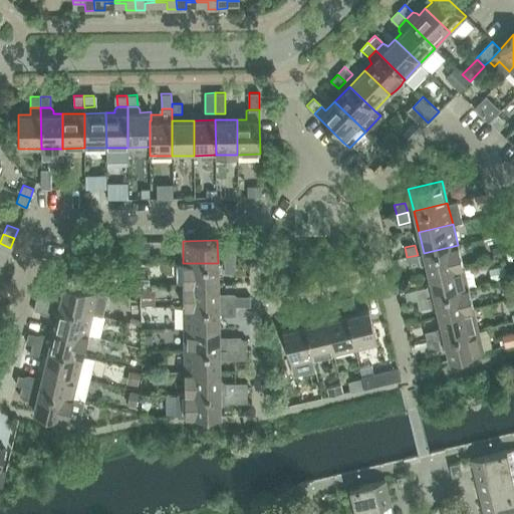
[(427,266),(429,274),(463,266),(458,245),(424,253),(418,255),(407,257),(409,267),(420,264),(427,266)]
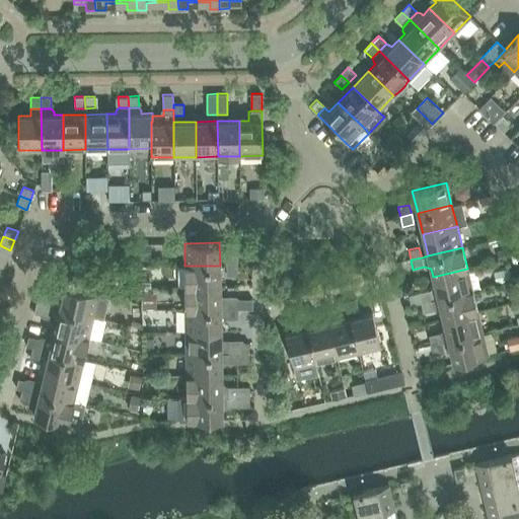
[(226,255),(226,266),(237,265),(237,255),(226,255)]
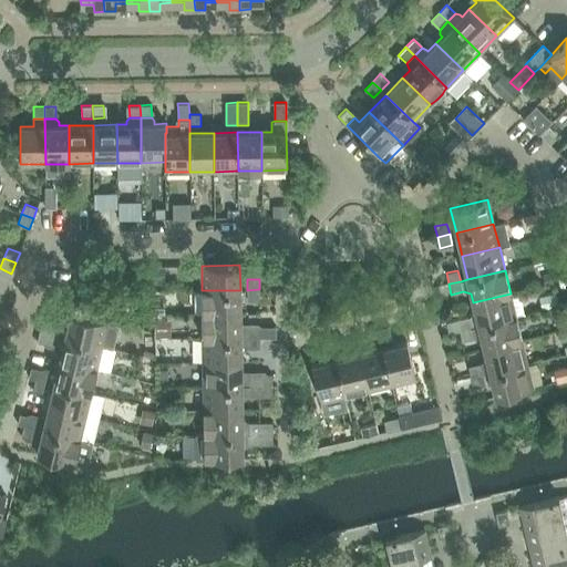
[(247,290),(247,301),(259,300),(259,289),(247,290)]
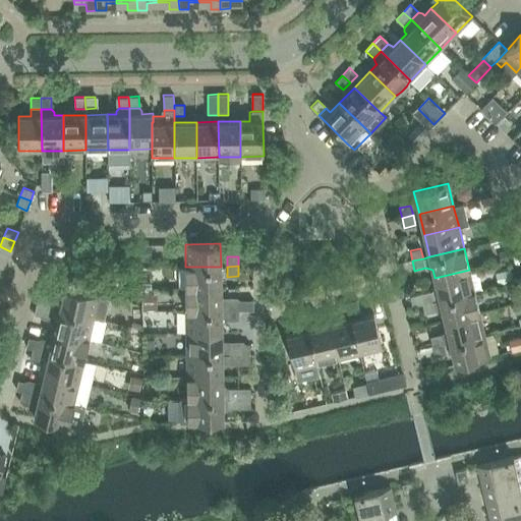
[(185,267),(185,289),(221,288),(221,267),(185,267)]
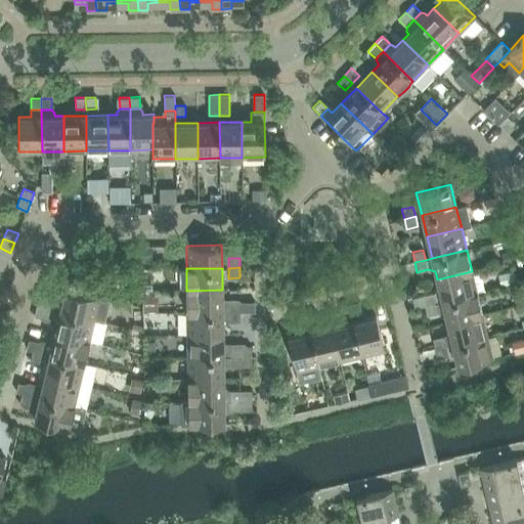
[(434,293),(436,303),(477,293),(472,271),(437,279),(439,290),(437,290),(435,293),(434,293)]
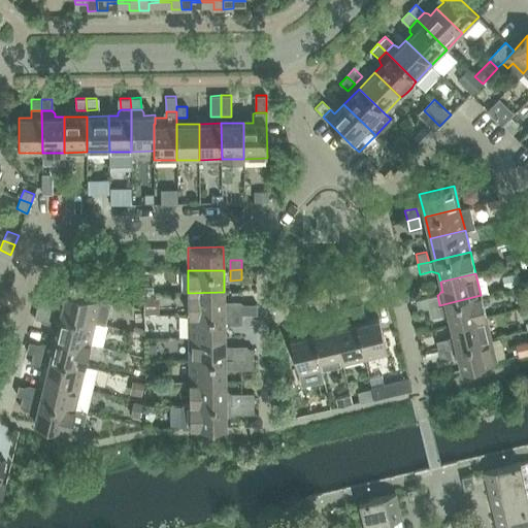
[(519,278),(518,273),(502,276),(504,288),(520,285),(519,278)]
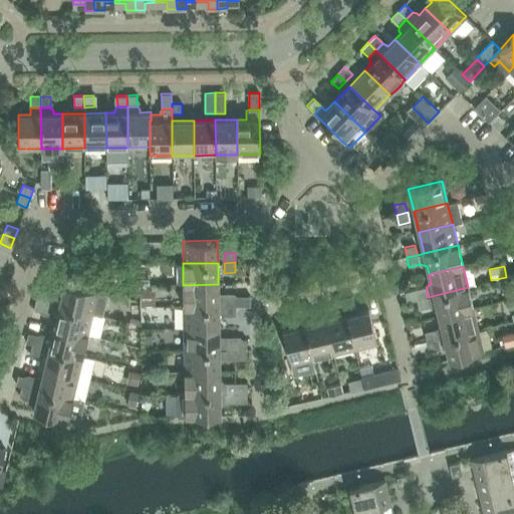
[(55,294),(52,304),(92,314),(102,316),(107,294),(64,283),(61,293),(59,293),(55,294)]
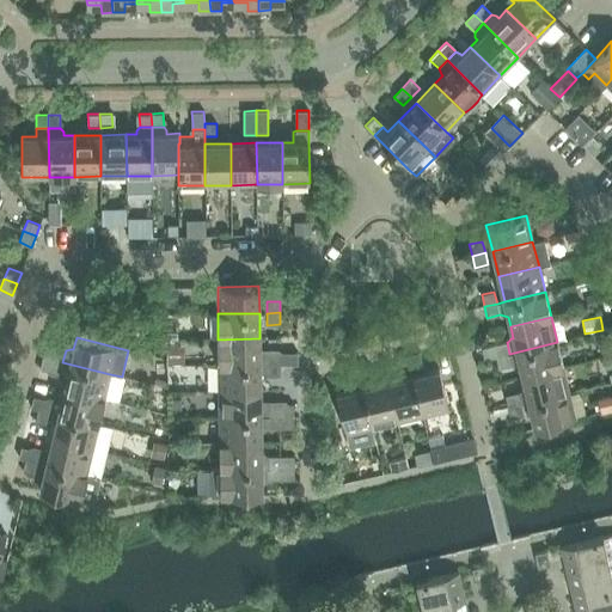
[(218,340),(219,366),(268,365),(267,353),(263,349),(259,349),(259,338),(218,340)]
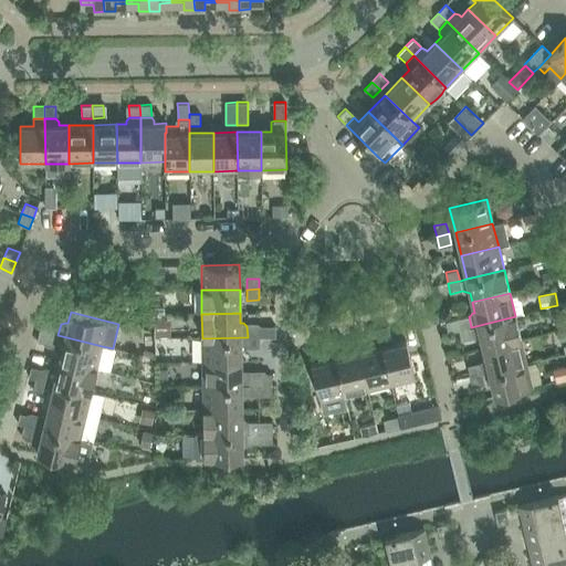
[(459,329),(471,327),(469,316),(446,322),(448,333),(459,329)]
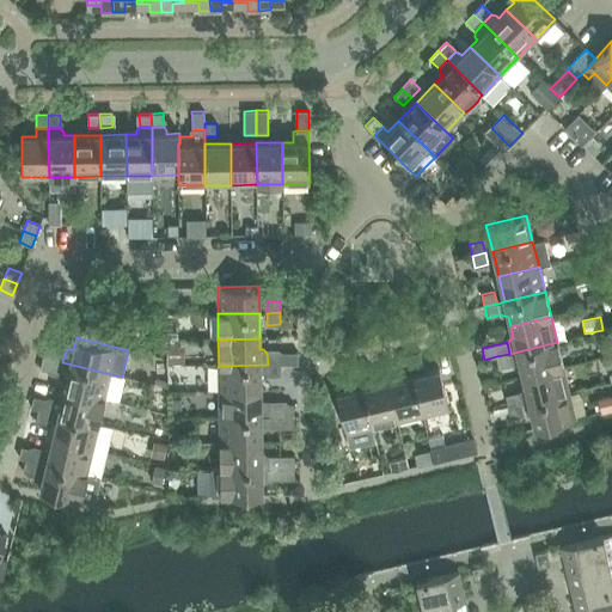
[(557,342),(509,354),(512,365),(516,367),(520,366),(522,377),(563,367),(557,342)]
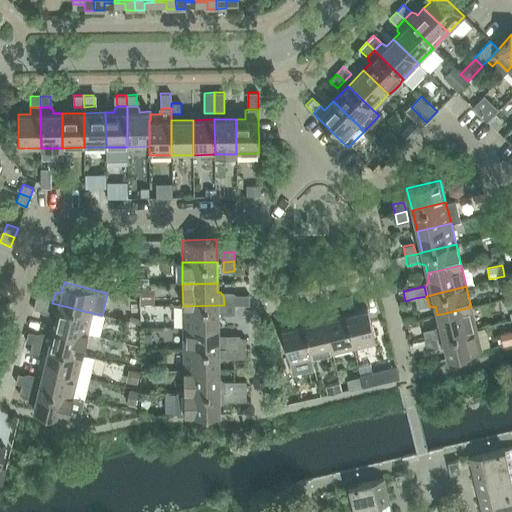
[(37,289),(35,299),(52,303),(55,293),(37,289)]
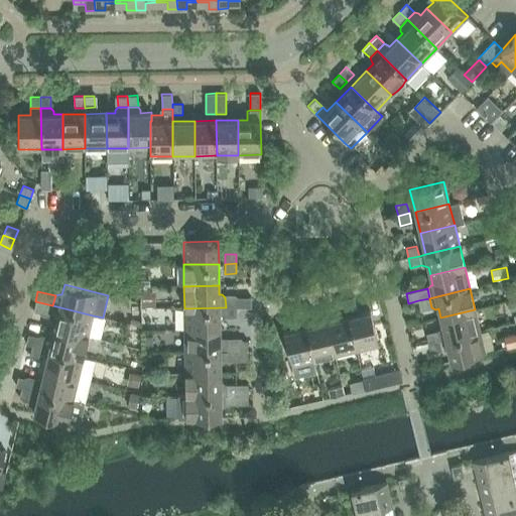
[(344,299),(347,310),(357,308),(354,296),(344,299)]
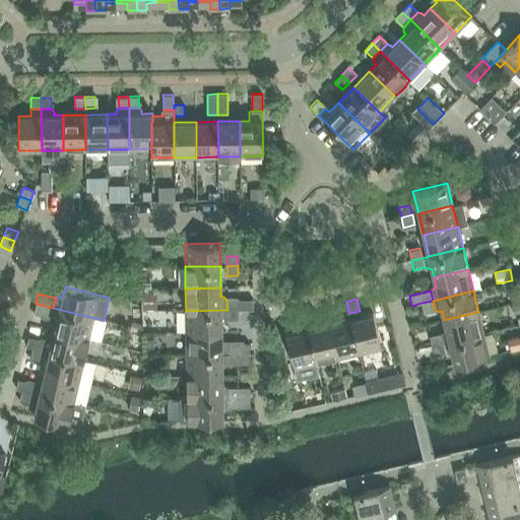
[(228,310),(239,310),(249,310),(249,300),(226,300),(228,310)]
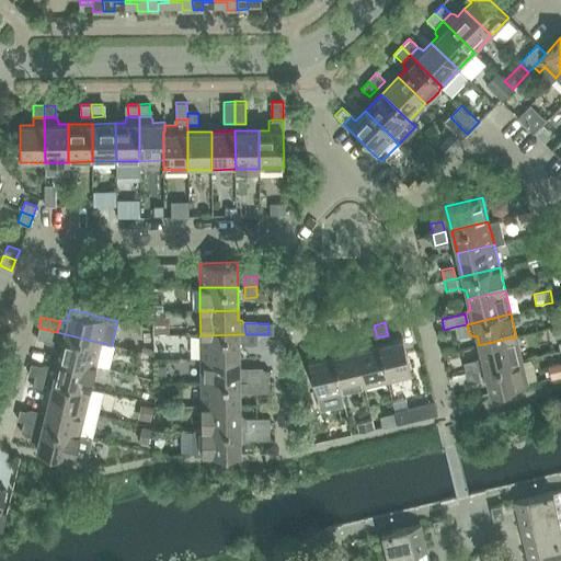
[(469,334),(467,324),(455,327),(457,338),(469,334)]
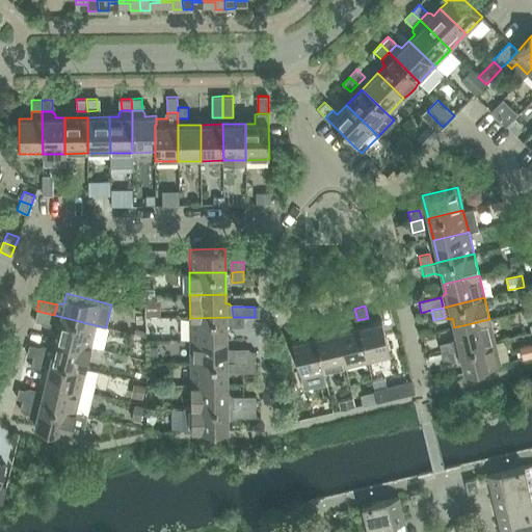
[(357,320),(354,309),(345,311),(347,322),(357,320)]
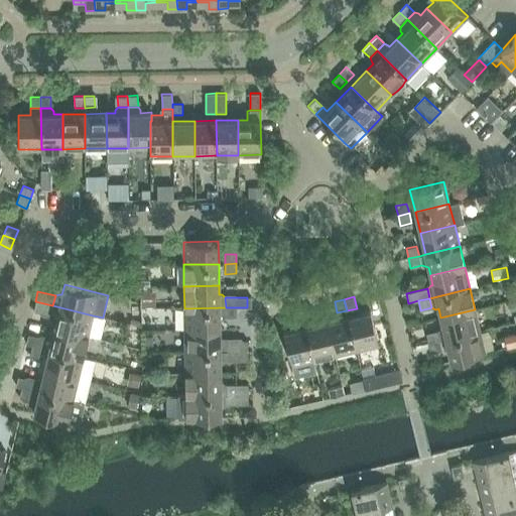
[(35,301),(33,311),(50,315),(52,305),(35,301)]
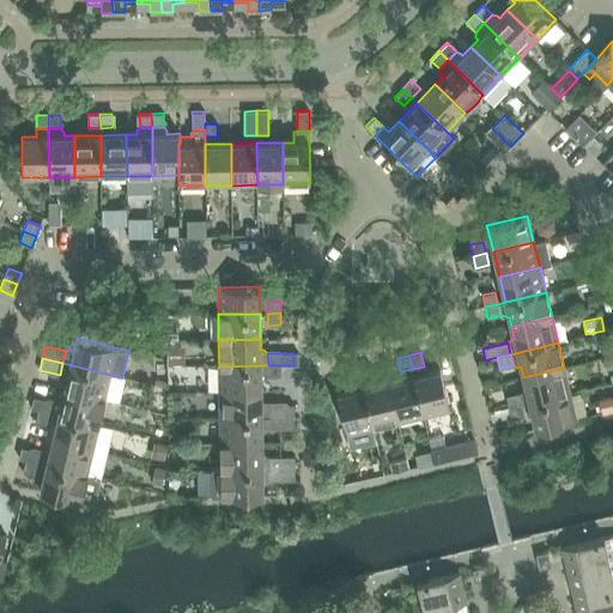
[(67,378),(64,389),(104,400),(110,375),(62,363),(60,375),(64,378),(67,378)]
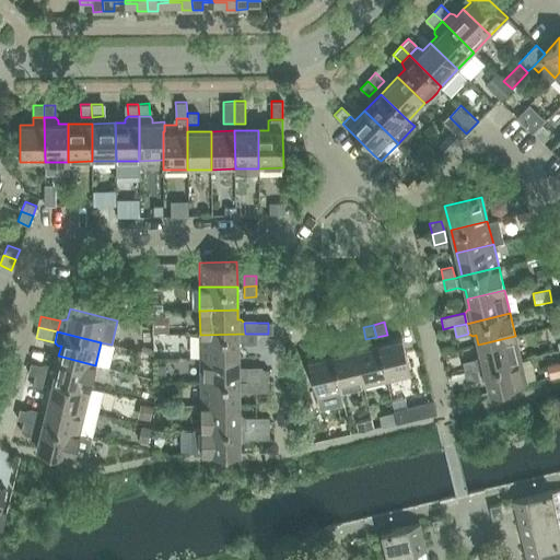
[(200,335),(200,358),(238,357),(238,348),(241,348),(245,345),(245,334),(200,335)]
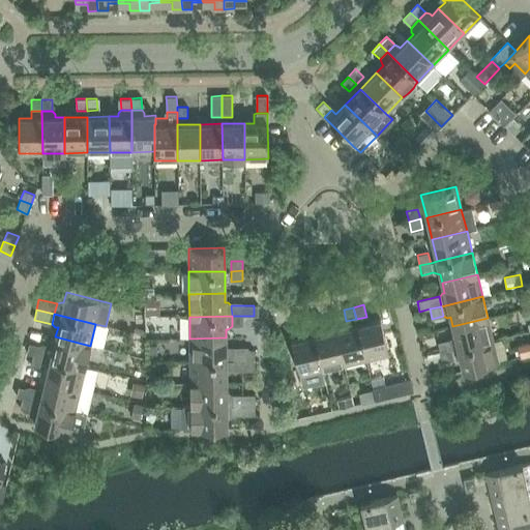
[(243,316),(232,316),(232,326),(243,326),(243,316)]
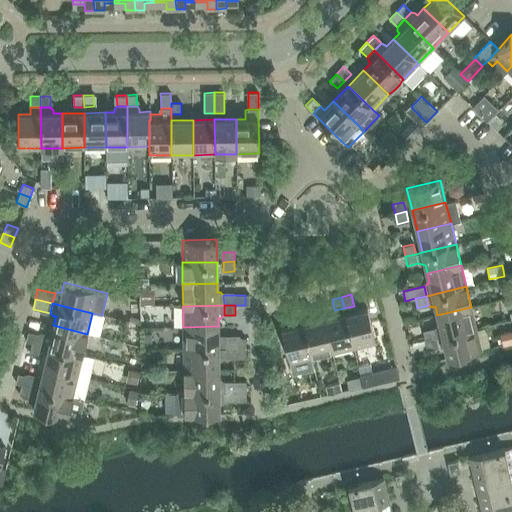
[(299,307),(302,318),(312,316),(309,305),(299,307)]
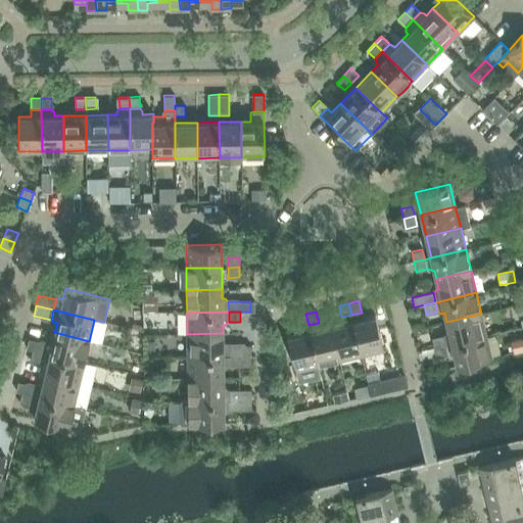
[(362,313),(351,315),(361,355),(383,349),(375,315),(365,318),(365,315),(362,313)]
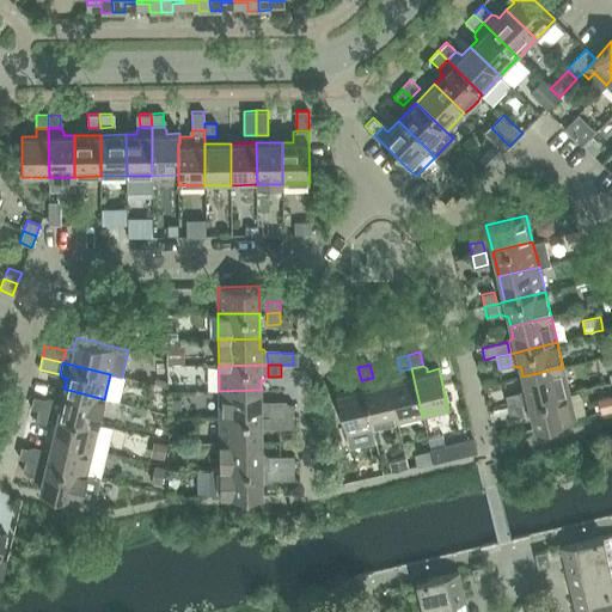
[(361,380),(357,367),(347,369),(349,383),(361,380)]
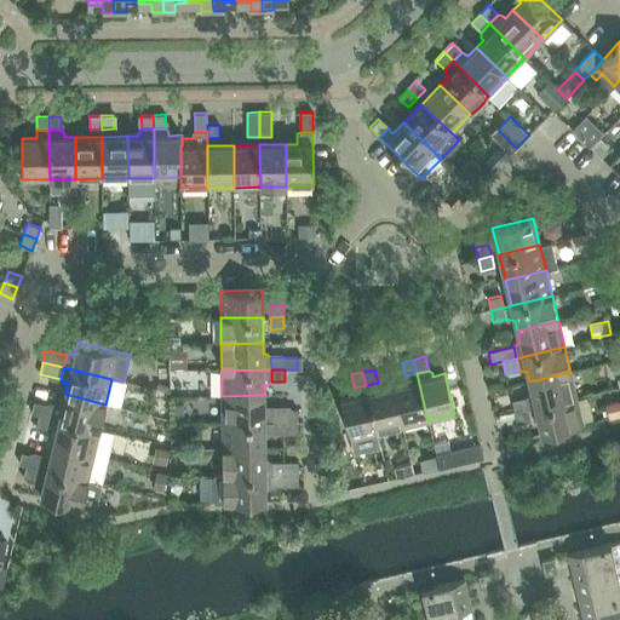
[(526,397),(528,409),(535,407),(577,397),(570,372),(529,382),(532,394),(529,394),(526,397)]
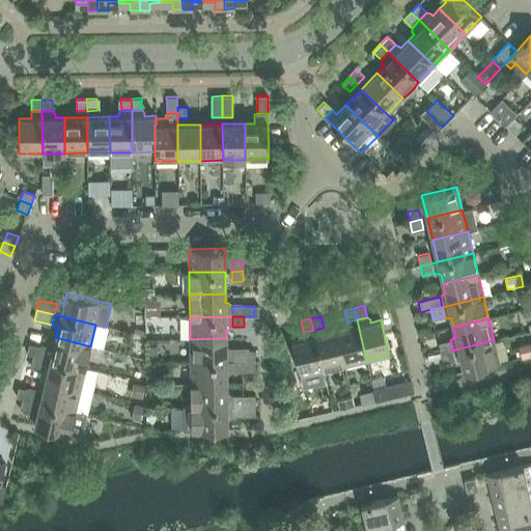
[(345,329),(336,331),(344,366),(366,361),(357,319),(346,322),(344,326),(345,329)]
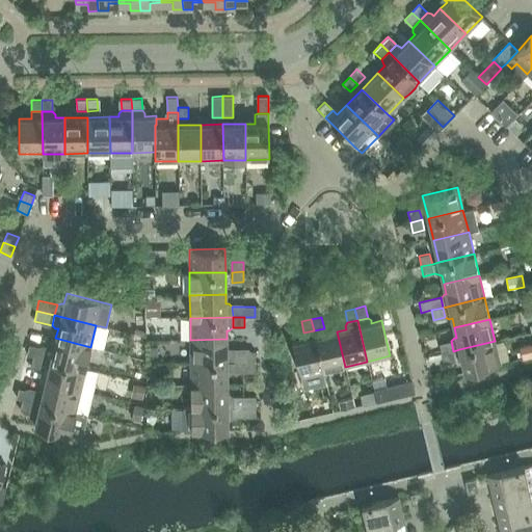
[(324,328),(314,330),(323,372),(345,367),(337,331),(328,334),(327,330),(324,328)]
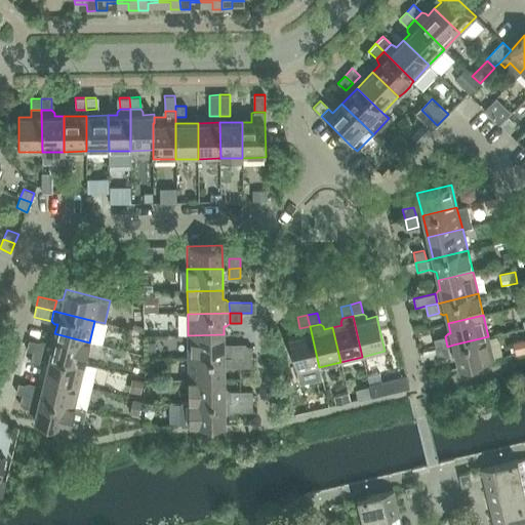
[(310,326),(299,328),(297,332),(298,335),(288,337),(296,372),(298,372),(300,381),(321,376),(319,367),(310,326)]
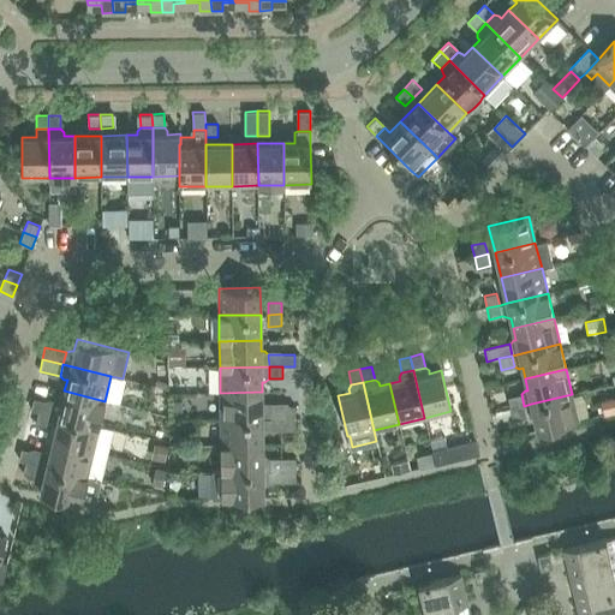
[(54,402),(51,415),(99,427),(105,401),(64,390),(61,401),(58,400),(54,402)]
